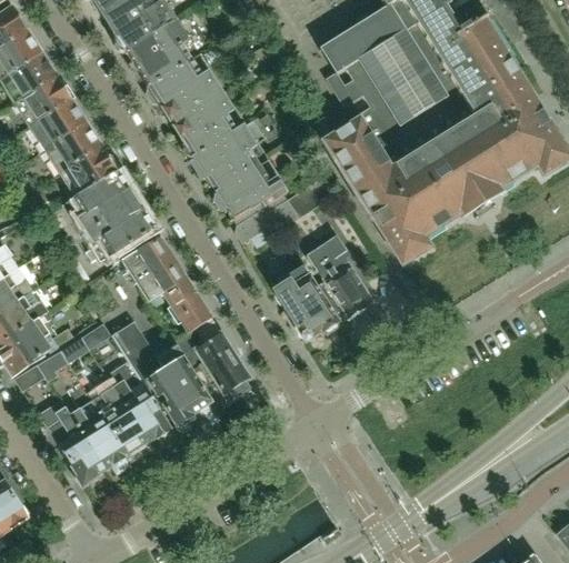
[(92,0),(102,16),(126,0),(92,0)]
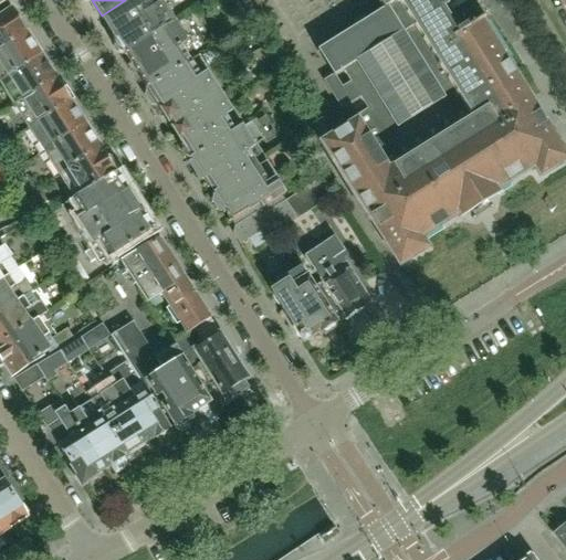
[(176,18),(165,1),(161,2),(160,0),(125,0),(102,16),(113,33),(112,33),(113,39),(115,44),(118,49),(123,51),(173,19),(173,20),(176,18)]
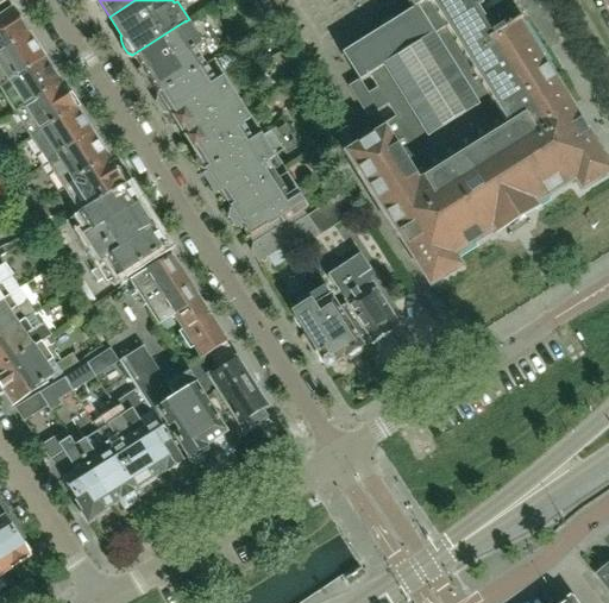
[(408,0),(412,5),(340,50),(358,79),(369,71),(377,85),(366,92),(376,106),(387,100),(394,112),(378,123),(381,126),(344,150),(428,281),(458,263),(451,252),(493,225),(495,227),(504,221),(507,224),(523,213),(522,211),(532,205),(531,201),(573,175),(579,186),(608,167),(608,165),(516,18),(503,24),(501,22),(491,27),(476,4),(481,1),(479,0),(408,0)]
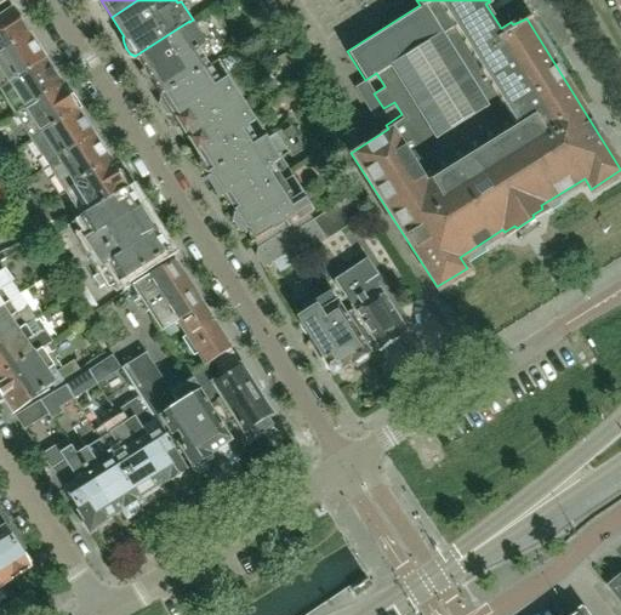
[(0,49),(28,30),(12,5),(0,12),(0,49)]
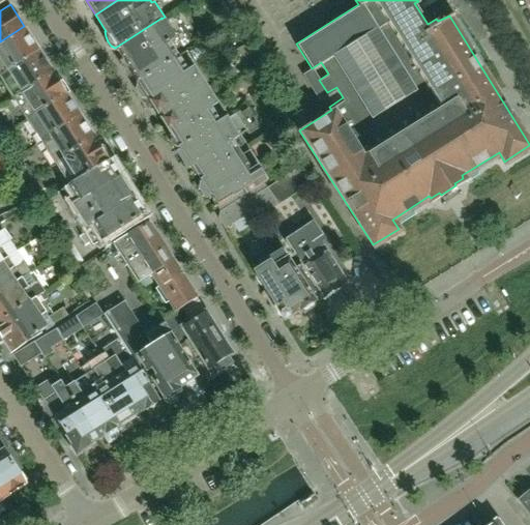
[(185,50),(175,33),(172,35),(162,19),(162,18),(115,48),(116,48),(117,48),(136,79),(137,80),(185,50)]
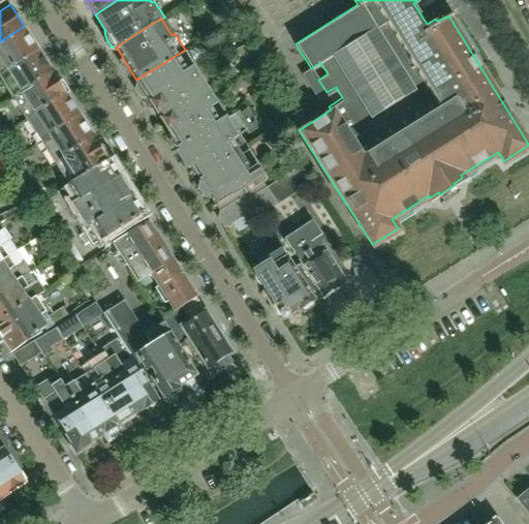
[(0,41),(0,71),(38,48),(24,26),(0,41)]
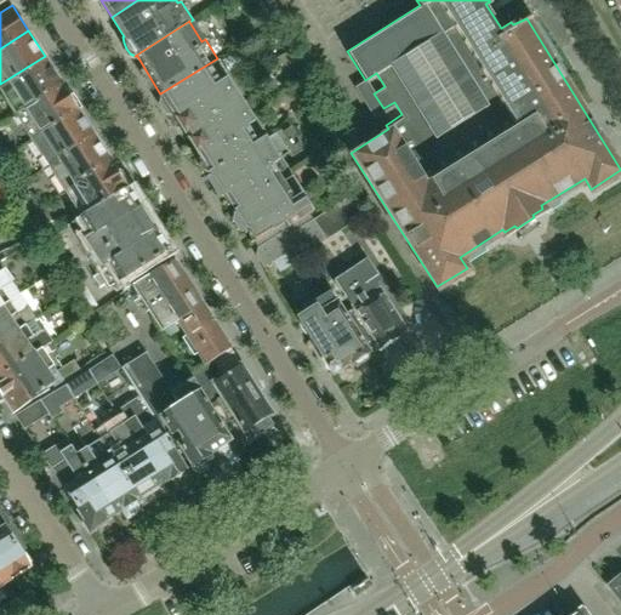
[(0,84),(0,86),(16,110),(61,81),(45,56),(0,84)]
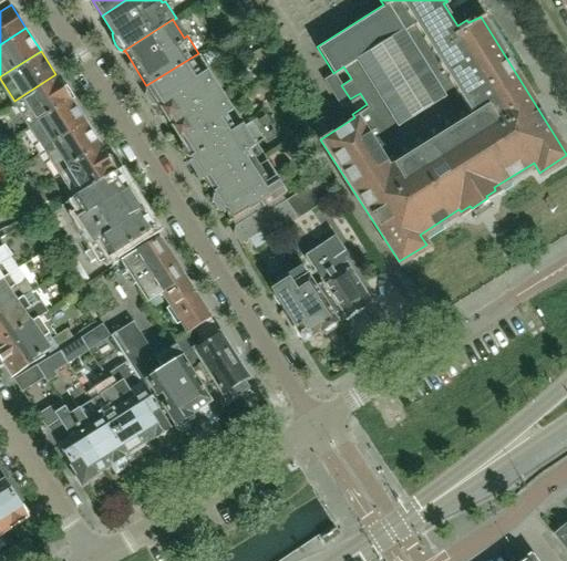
[(218,90),(207,73),(209,71),(198,53),(146,85),(145,93),(151,102),(156,102),(157,103),(169,121),(218,90)]
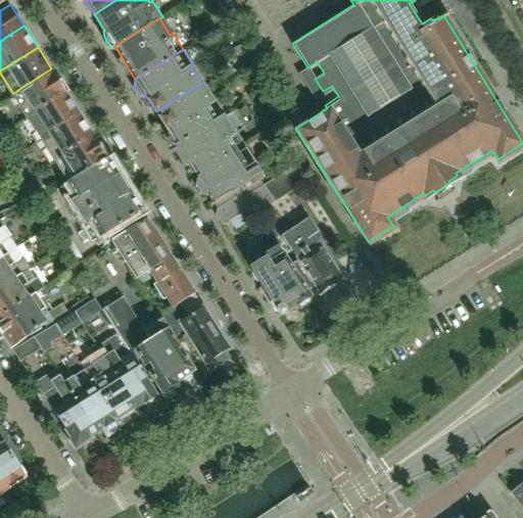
[(27,114),(65,90),(51,68),(13,93),(27,114)]
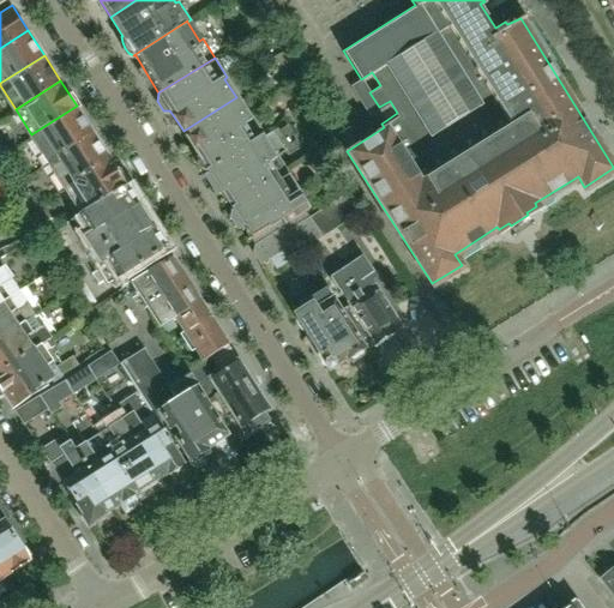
[(300,191),(276,154),(300,138),(289,121),(275,131),(272,127),(264,133),(252,115),(248,116),(236,97),(184,131),(196,149),(194,150),(196,151),(196,152),(196,158),(198,163),(203,167),(206,168),(208,169),(232,205),(230,206),(232,208),(230,214),(236,224),(244,226),(251,236),(280,218),(282,222),(306,206),(296,192),(300,191)]
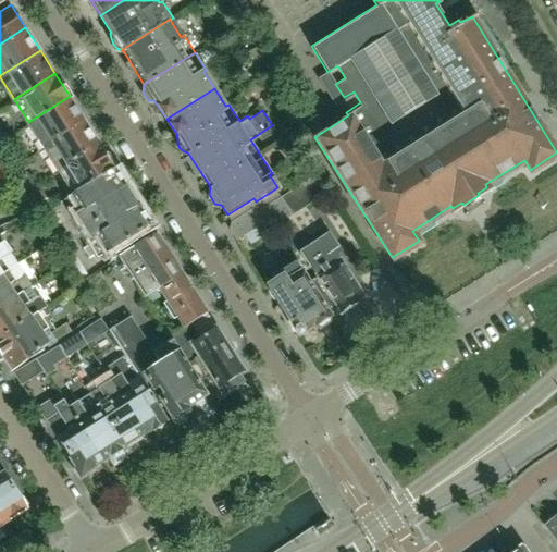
[(28,122),(42,146),(84,120),(70,96),(28,122)]
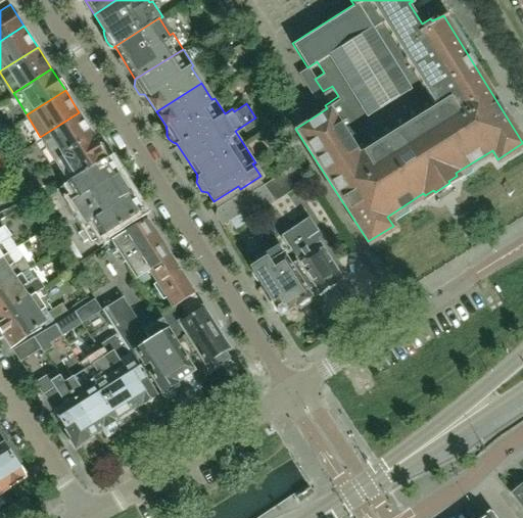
[(54,158),(92,134),(79,112),(40,137),(54,158)]
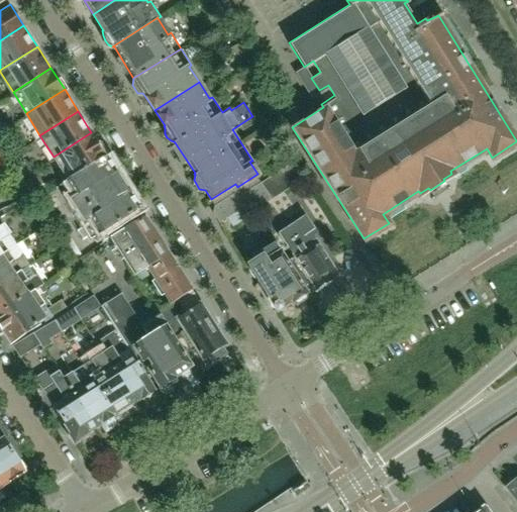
[(67,178),(105,154),(91,132),(54,157),(64,174),(67,178)]
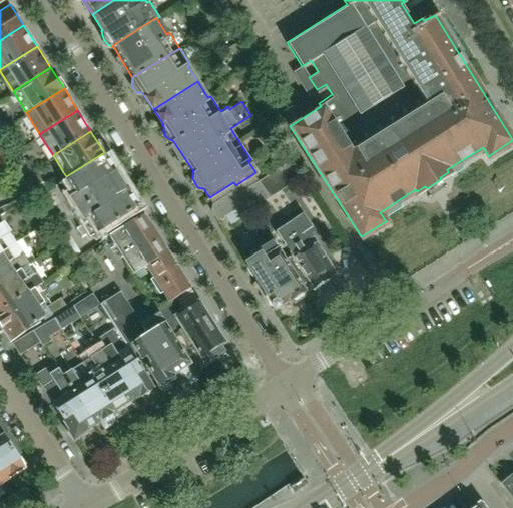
[(120,179),(114,170),(115,169),(104,152),(66,176),(63,178),(56,182),(63,194),(65,198),(69,195),(76,207),(120,179)]
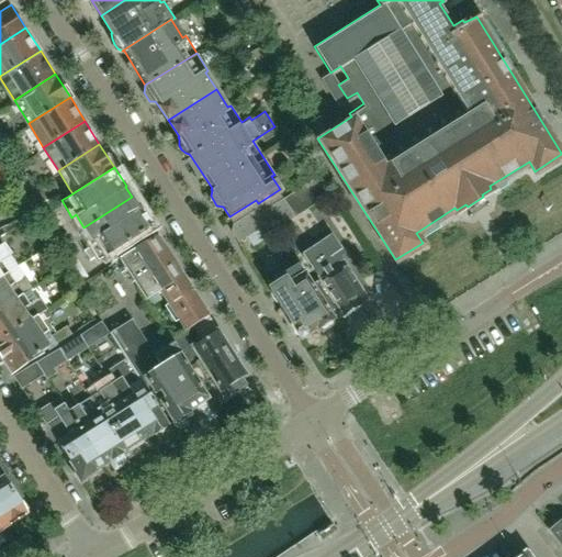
[(273,224),(294,212),(332,188),(321,170),(257,211),(254,208),(233,221),(232,230),(238,238),(247,233),(253,243),(276,229),(273,224)]
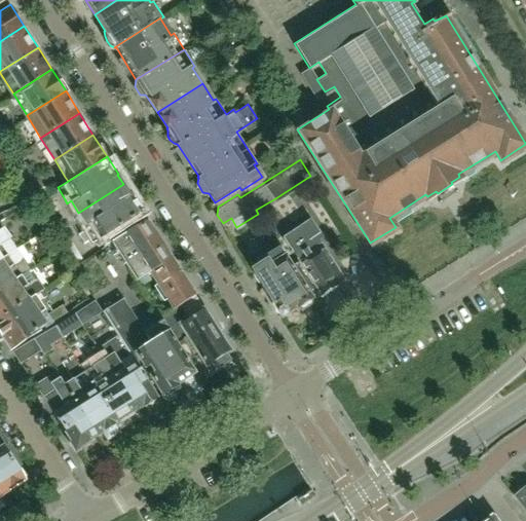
[(91,242),(141,210),(130,193),(129,193),(123,184),(78,213),(84,223),(81,225),(91,242)]
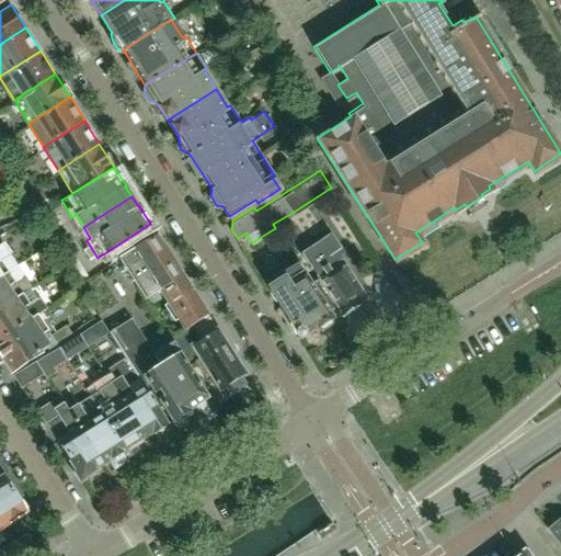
[(50,234),(79,279),(87,273),(58,228),(50,234)]
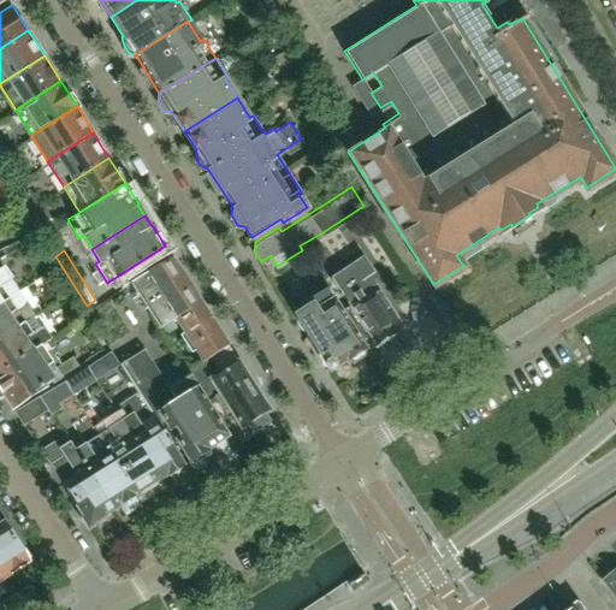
[(403,325),(371,273),(375,271),(363,253),(330,273),(375,344),(394,333),(394,332),(403,325)]
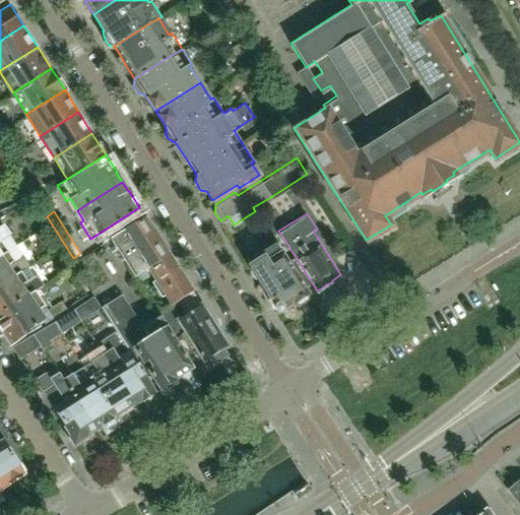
[(169,252),(144,214),(110,236),(134,274),(148,265),(169,252)]
